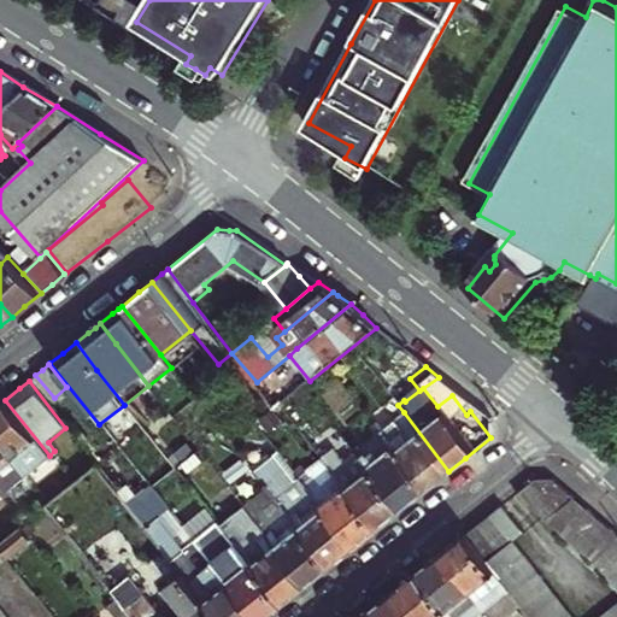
[(0,403),(0,441),(27,474),(50,456),(5,400),(0,403)]
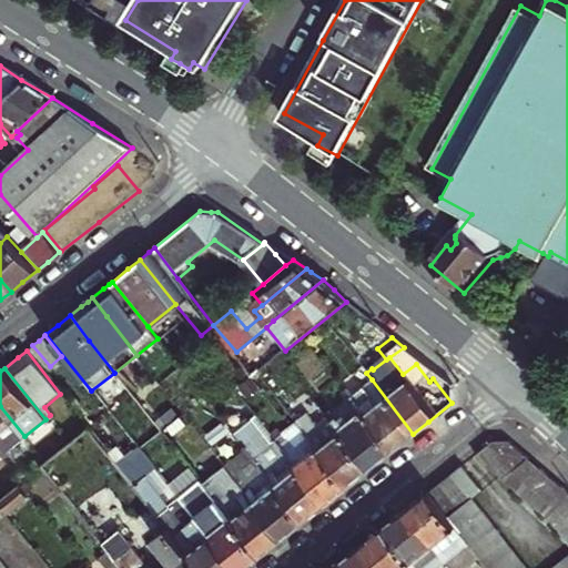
[(344,391),(352,399),(392,450),(404,440),(413,434),(372,379),(355,393),(351,386),(344,391)]
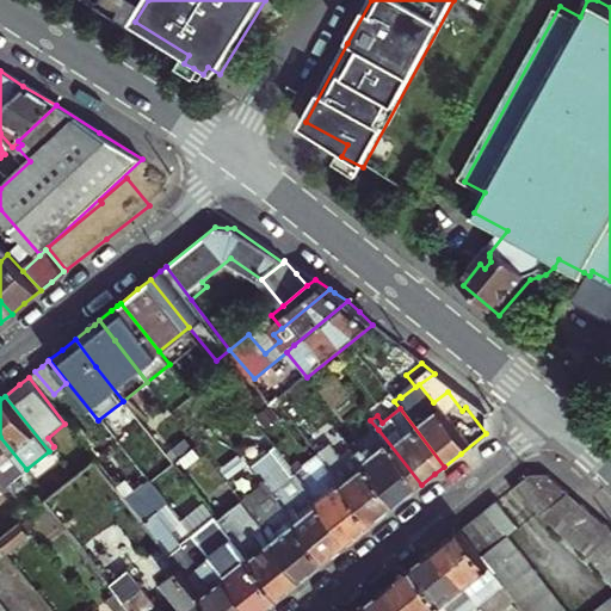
[(255,421),(266,433),(278,425),(267,412),(255,421)]
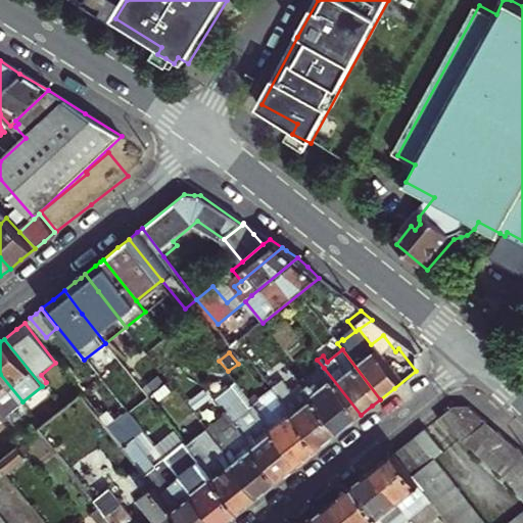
[(324,368),(302,385),(305,389),(338,432),(351,422),(361,415),(324,368)]
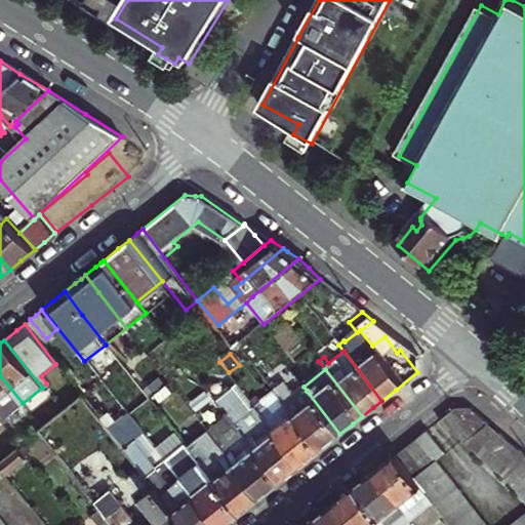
[(0,416),(2,419),(23,403),(0,375),(0,416)]
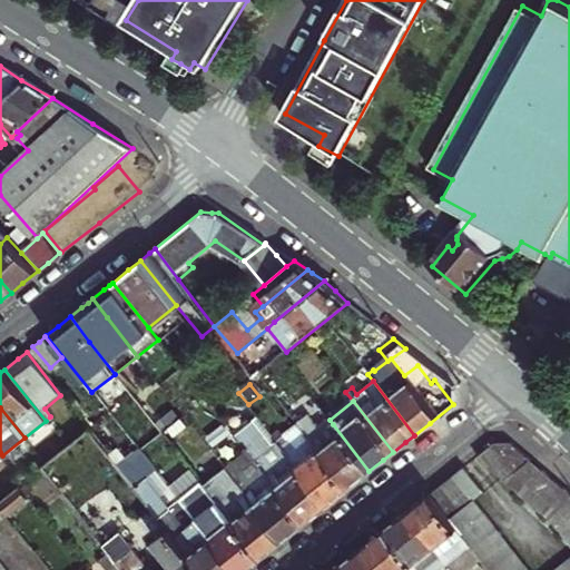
[(247,421),(232,433),(247,452),(263,472),(303,523),(315,514),(325,507),(298,473),(284,454),(278,446),(272,438),(256,418),(253,422),(247,421)]
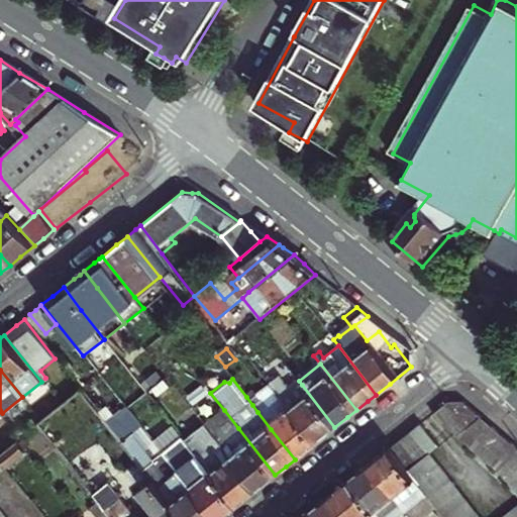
[(299,381),(297,379),(286,388),(290,394),(302,385),(299,381)]
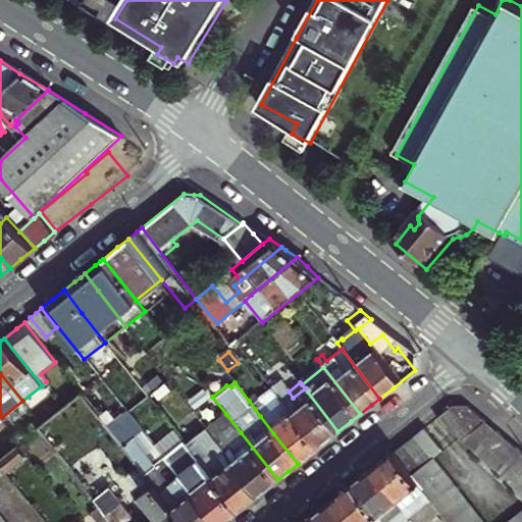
[(257,401),(252,405),(255,409),(260,416),(273,433),(298,464),(308,456),(318,448),(295,417),(283,403),(277,396),(273,388),(257,401)]
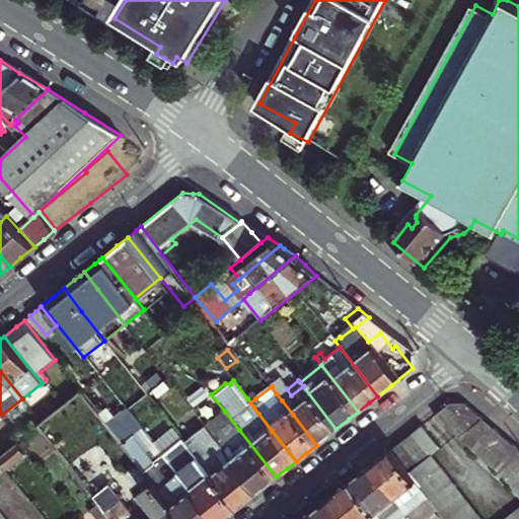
[(325,437),(336,429),(303,386),(291,395),(287,389),(284,386),(276,393),(282,400),(293,415),(316,445),(325,437)]
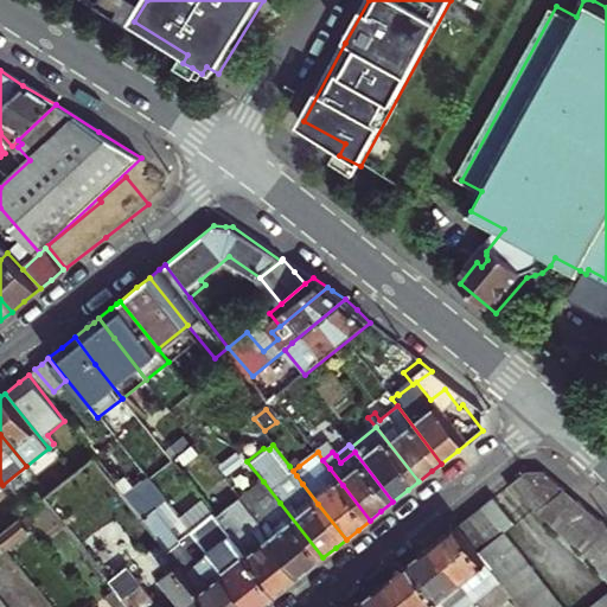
[(107,515),(126,502),(97,460),(57,486),(71,508),(93,493),(107,515)]
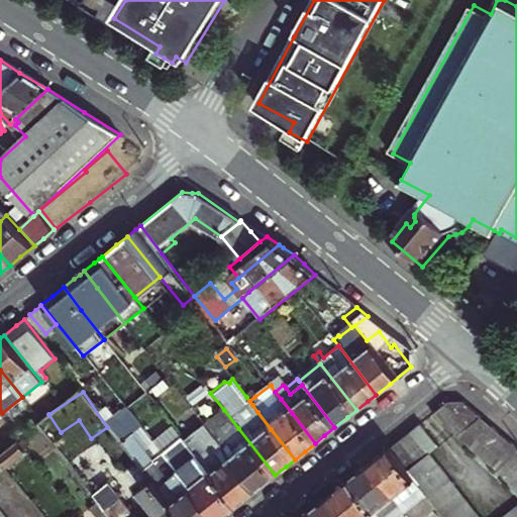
[(246,397),(249,401),(254,397),(250,393),(246,397)]
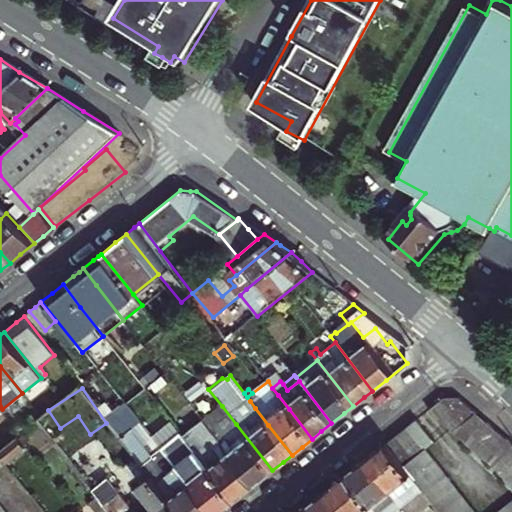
[(443,398),(440,401),(466,422),(476,414),(456,397),(443,398)]
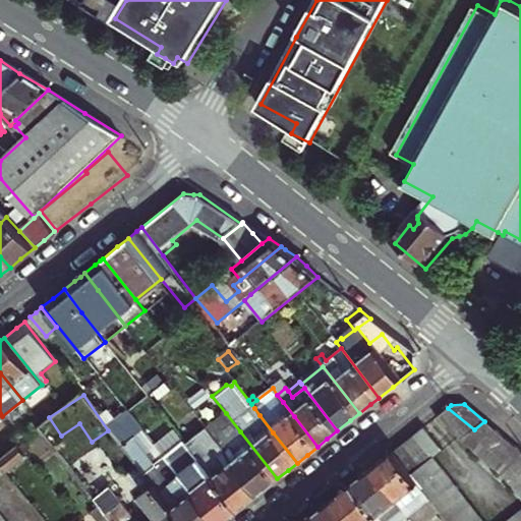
[(436,418),(462,442),(474,429),(448,408),(436,418)]
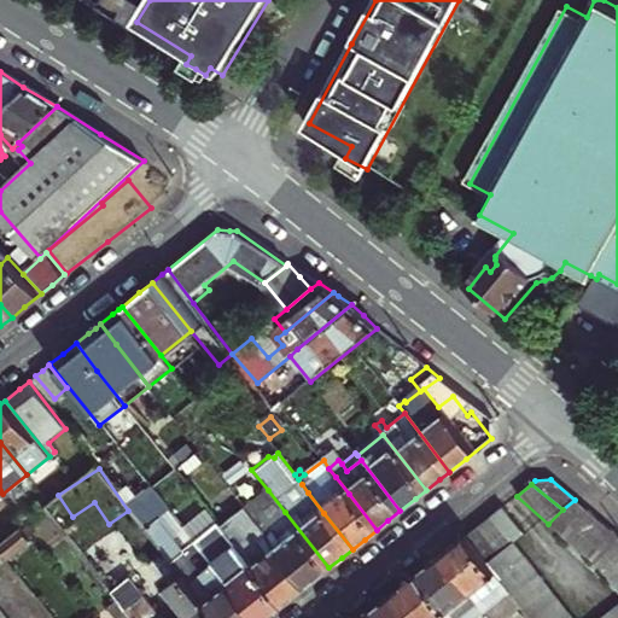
[(285,512),(268,490),(244,507),(305,587),(316,577),(328,567),(285,512)]
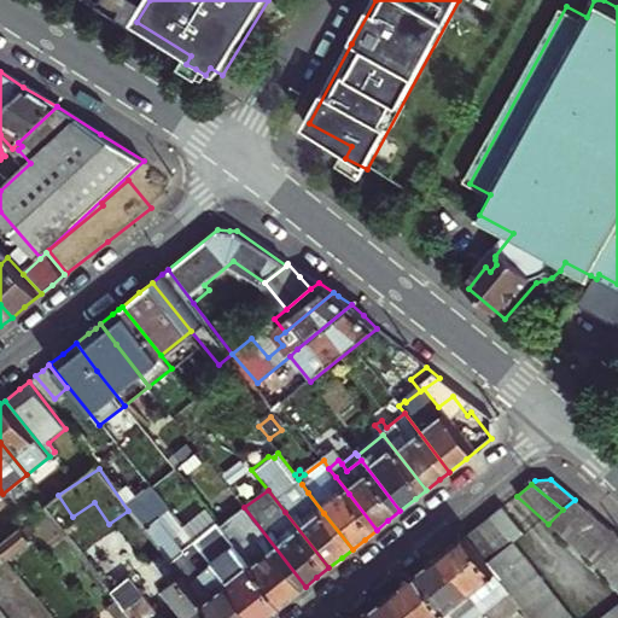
[(129,509),(144,529),(161,516),(165,512),(151,493),(129,509)]
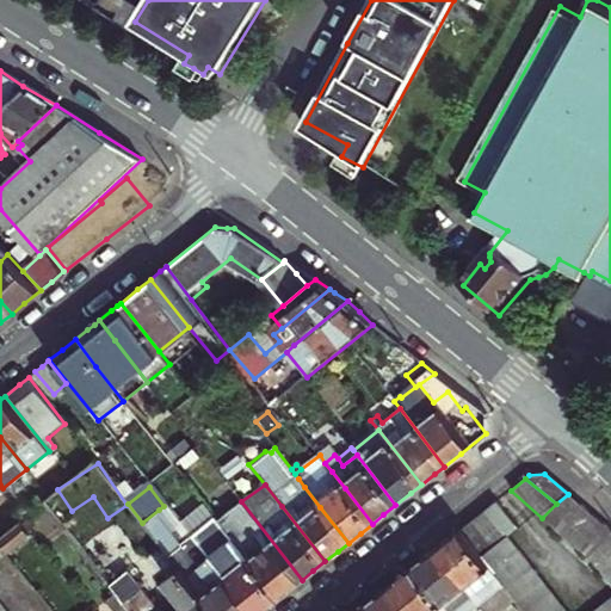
[(556,504),(542,518),(554,529),(581,505),(568,494),(556,504)]
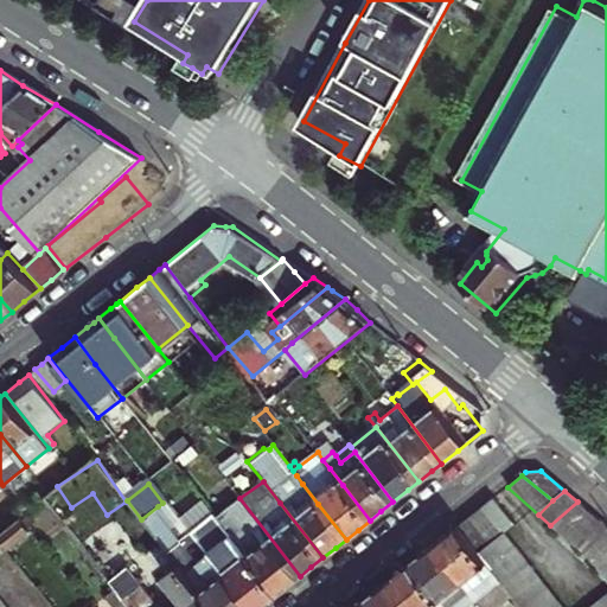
[(288,586),(300,576),(240,498),(216,517),(223,528),(276,595),(288,586)]
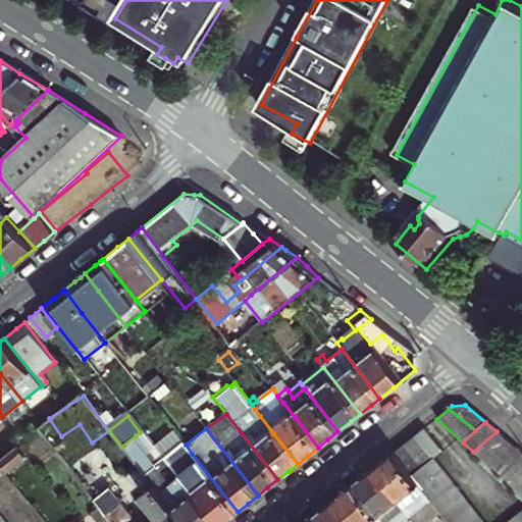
[(440,451),(423,428),(413,436),(430,459),(434,456),(440,451)]
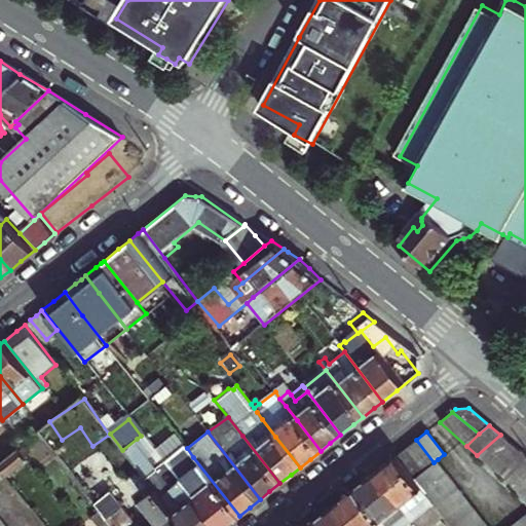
[(155,450),(163,461),(184,445),(175,433),(154,449),(155,450)]
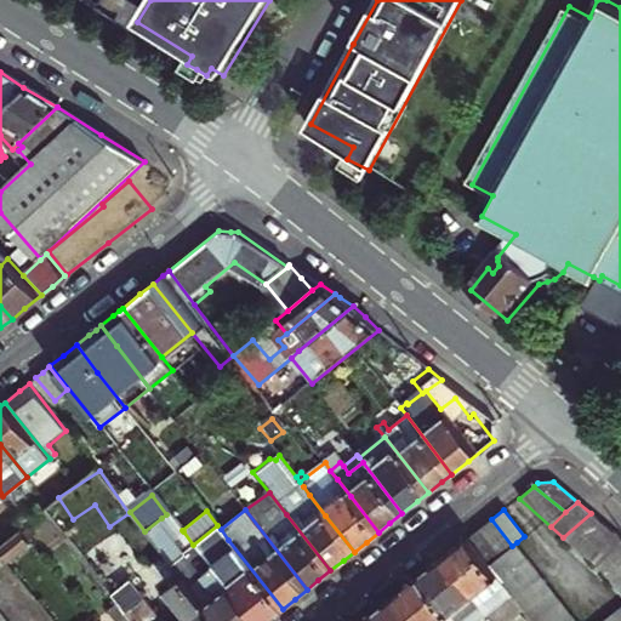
[(602,523),(591,513),(563,537),(575,547),(602,523)]
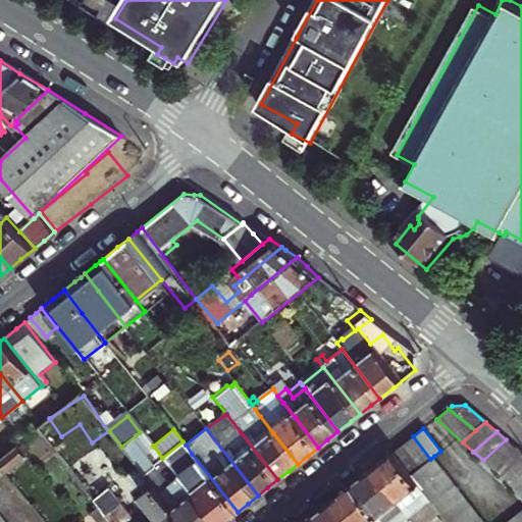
[(213,521),(177,477),(166,463),(160,467),(147,451),(136,435),(121,447),(135,464),(138,468),(159,494),(179,521),(213,521)]
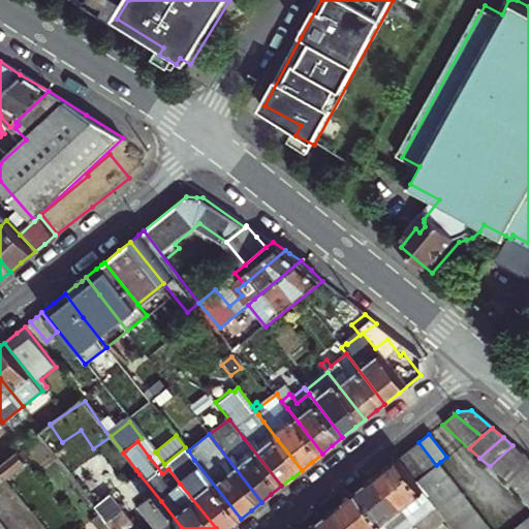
[(436,465),(418,442),(409,450),(427,472),(436,465)]
